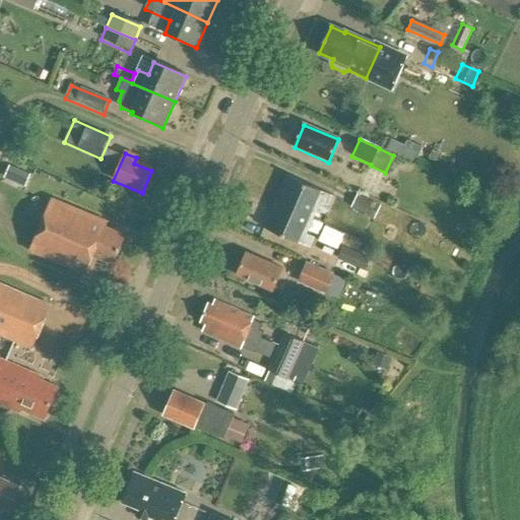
[(328,206),(332,196),(286,177),(275,203),(311,218),(318,202),(328,206)]
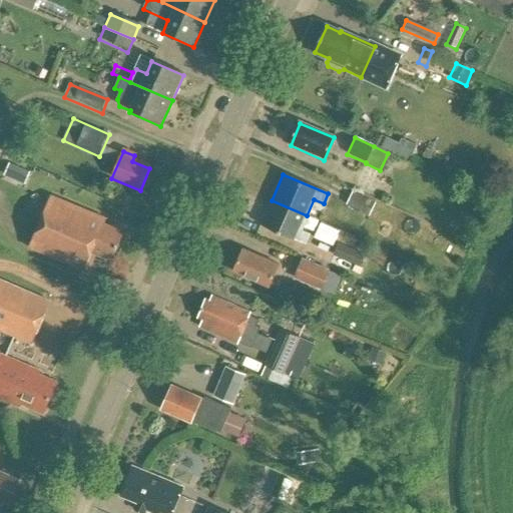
[(353,191),(347,204),(370,215),(376,203),(353,191)]
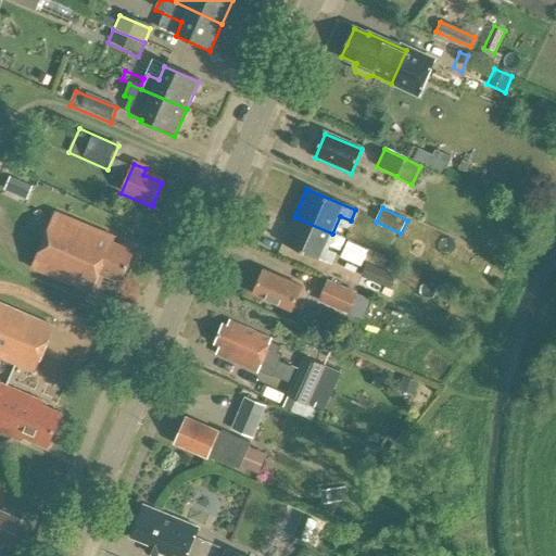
[(121,283),(134,253),(113,244),(116,238),(55,213),(32,269),(91,295),(100,275),(121,283)]
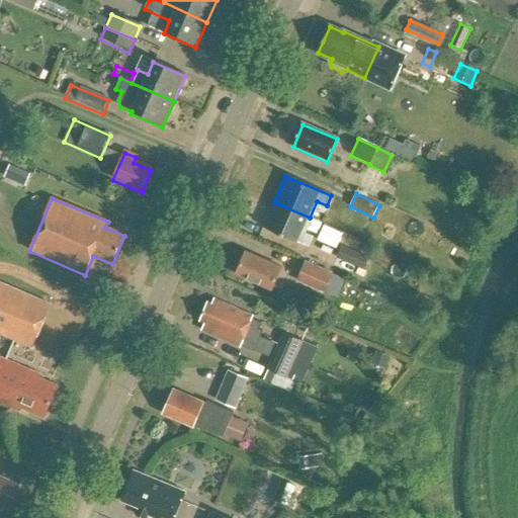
[(304,232),(310,218),(274,202),(264,228),(309,247),(314,236),(304,232)]
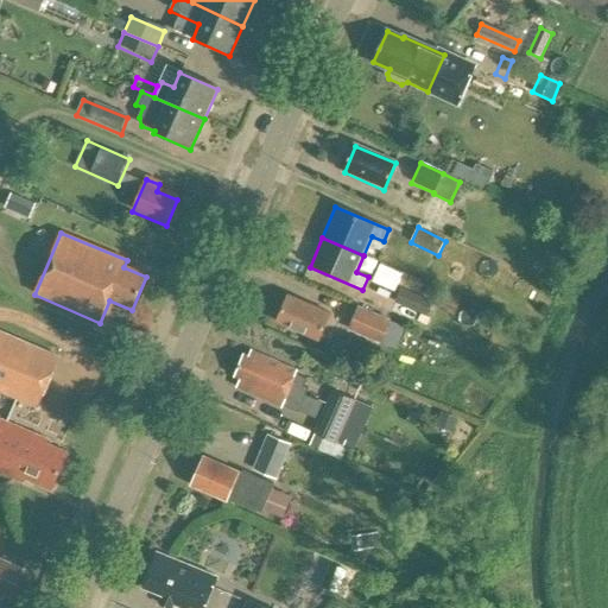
[(434,302),(403,289),(396,303),(419,314),(426,317),(434,302)]
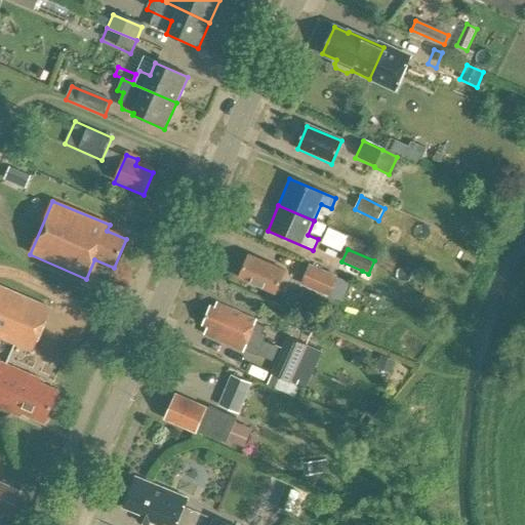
[(275,294),(284,272),(251,258),(242,280),(275,294)]
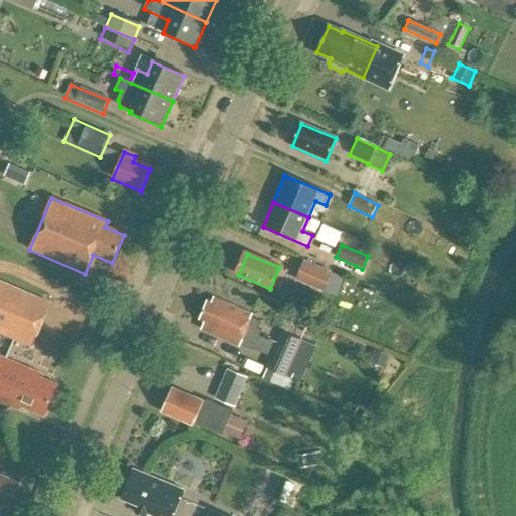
[(332,273),(304,261),(295,281),(323,294),(332,273)]
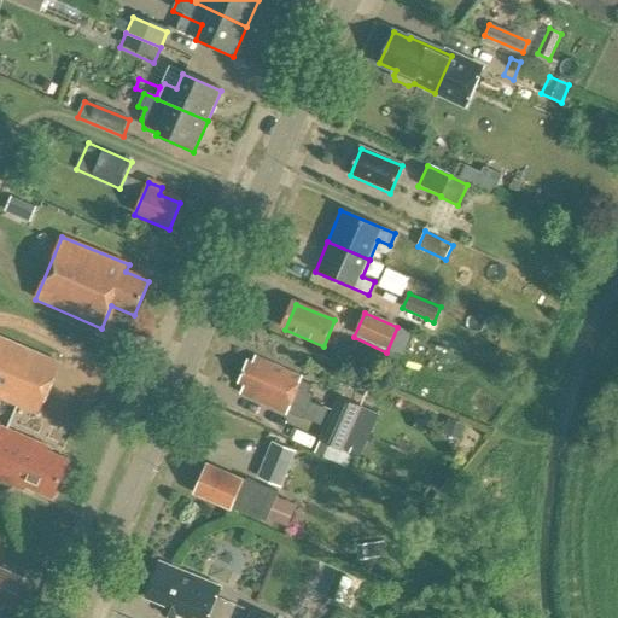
[(0,400),(39,417),(60,365),(0,339),(0,400)]
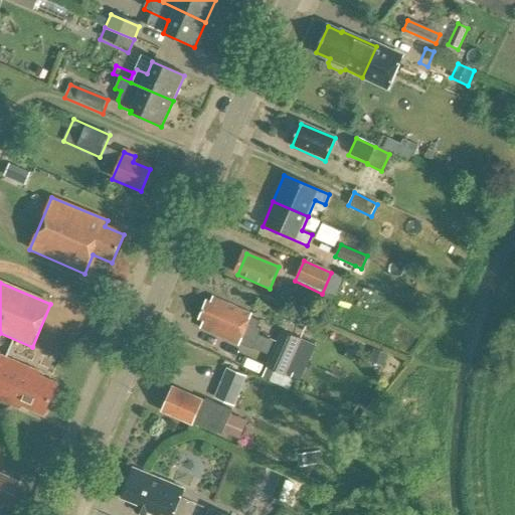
[(268,355),(274,341),(260,335),(263,329),(259,327),(262,320),(251,316),(252,314),(215,297),(211,305),(206,303),(198,319),(203,321),(200,328),(239,346),(239,344),(252,349),(253,348),(268,355)]
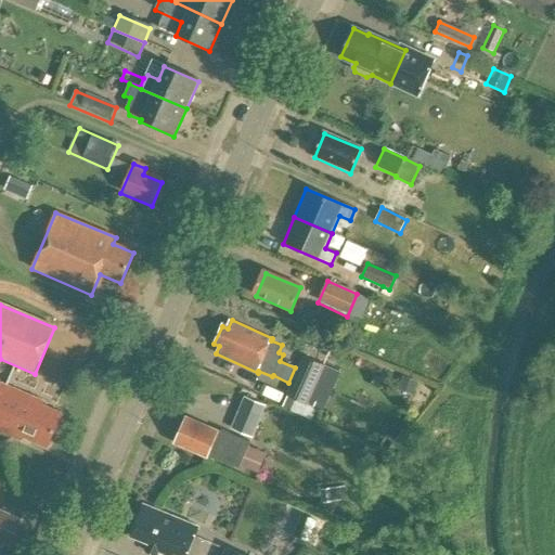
[(292,409),(312,420),(317,410),(322,412),(330,396),(315,389),(325,365),(305,357),(287,396),(296,399),(292,409)]
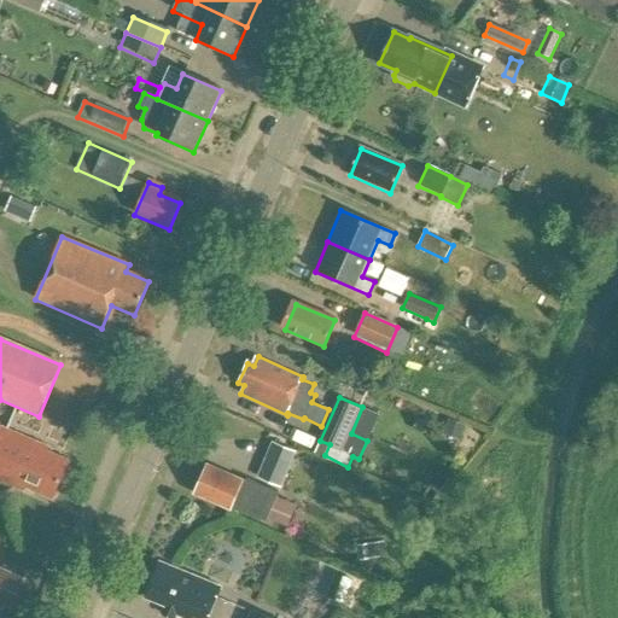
[(460,444),(468,427),(453,420),(445,437),(460,444)]
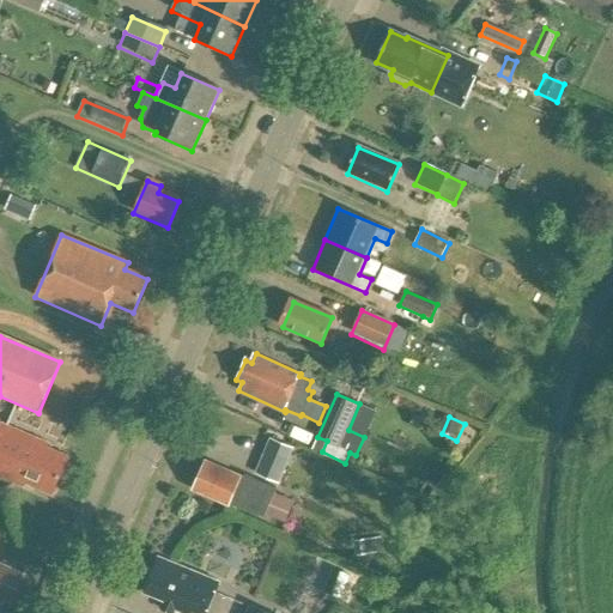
[(50,497),(66,462),(46,453),(49,447),(0,425),(0,479),(20,489),(23,485),(50,497)]
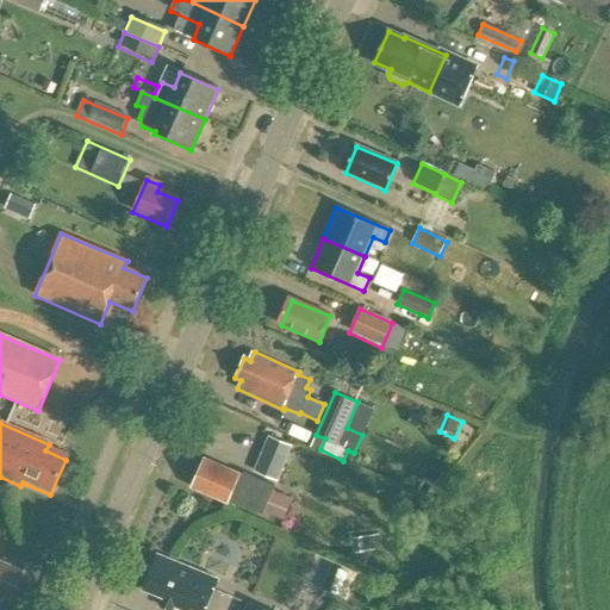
[(288,456),(263,446),(254,471),(278,480),(288,456)]
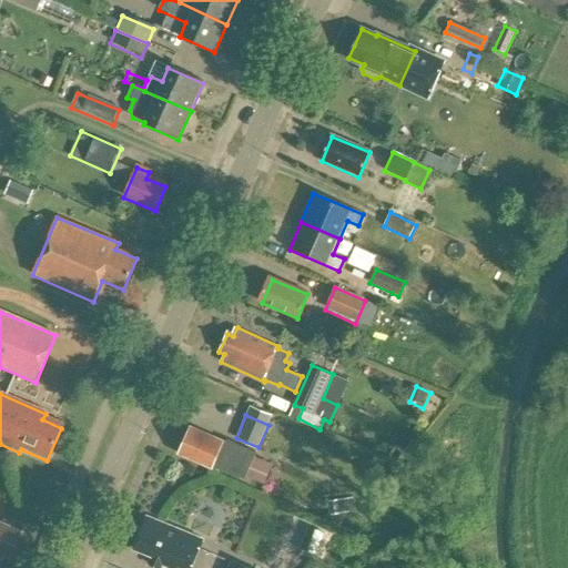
[(223,443),(189,429),(179,455),(198,462),(199,465),(205,467),(209,466),(213,468),(213,467),(245,479),(256,452),(226,440),(225,444),(223,443)]
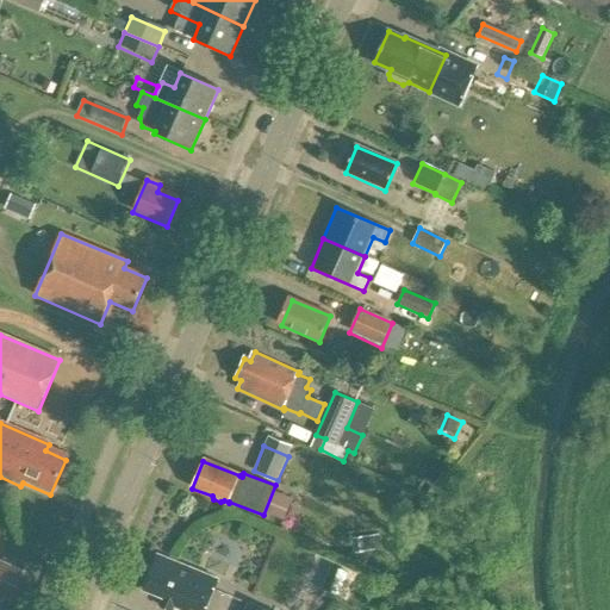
[(205,609),(218,582),(159,555),(143,591),(163,599),(161,603),(174,609),(178,609),(205,609)]
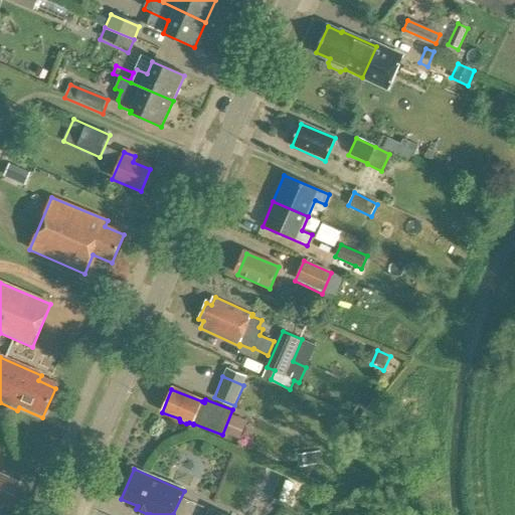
[(0,502),(4,504),(14,481),(0,474),(0,502)]
